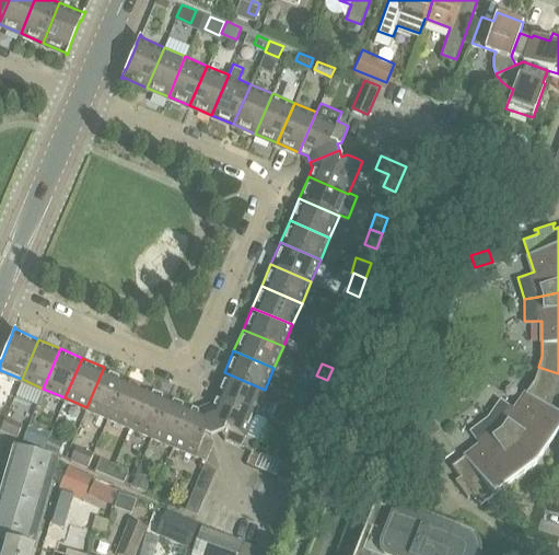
[(126,377),(104,367),(86,407),(108,416),(126,377)]
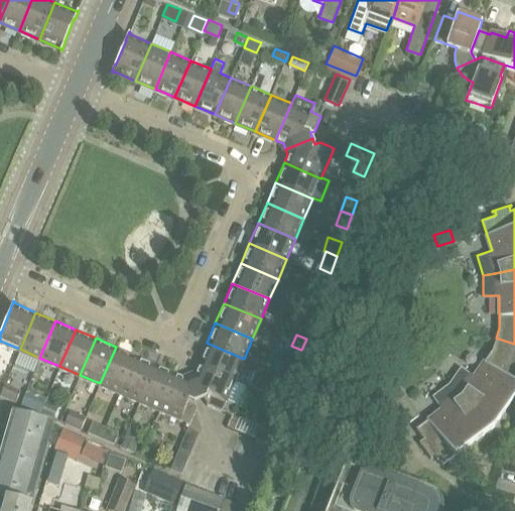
[(458,390),(493,425),(514,393),(514,344),(496,338),(492,349),(475,374),(462,365),(448,382),(458,390)]
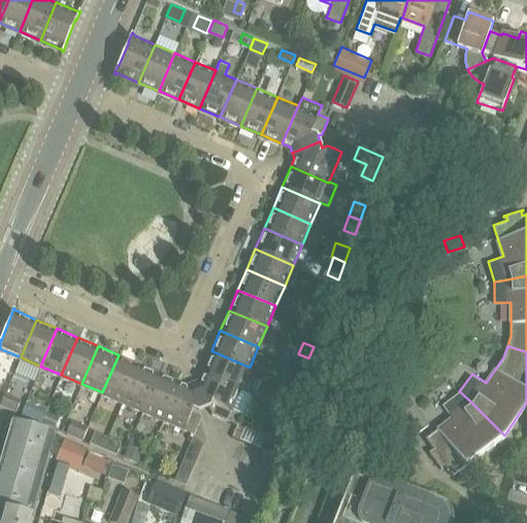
[(202,371),(240,388),(250,367),(211,351),(202,371)]
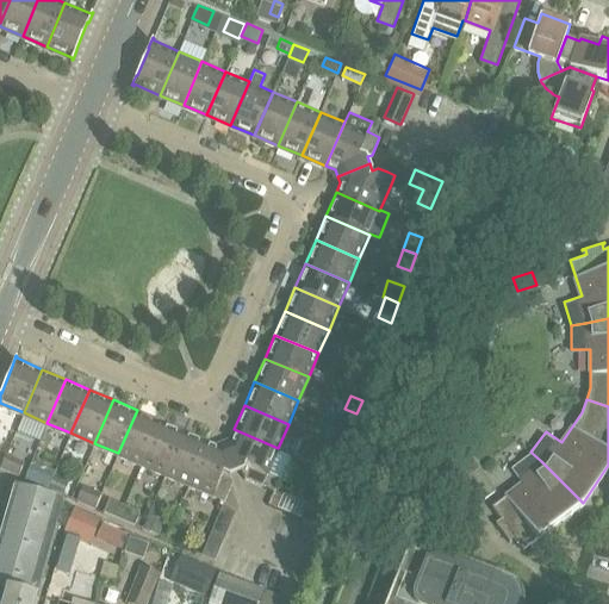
[(160,419),(137,410),(118,453),(142,464),(160,419)]
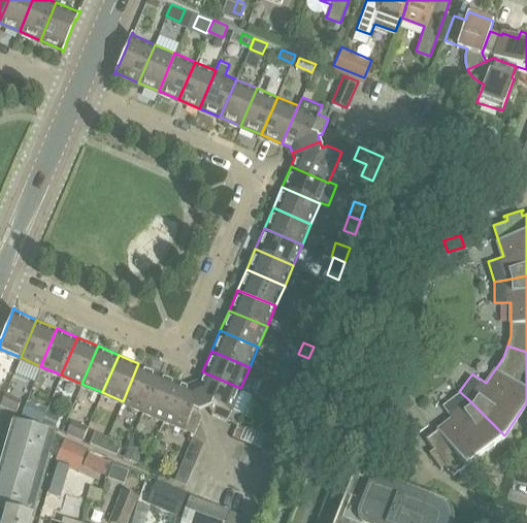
[(159,371),(138,363),(123,401),(143,410),(159,371)]
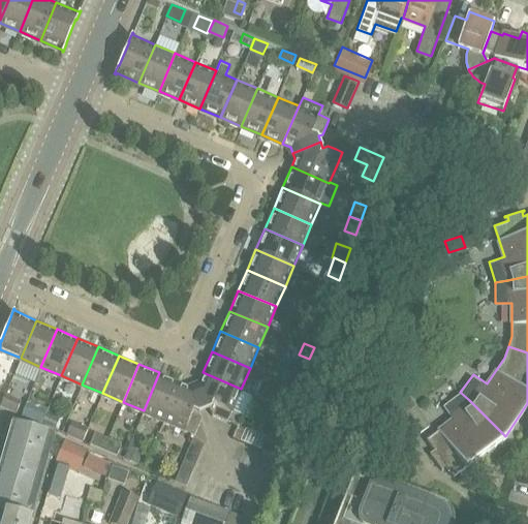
[(180,381),(159,372),(144,410),(163,420),(180,381)]
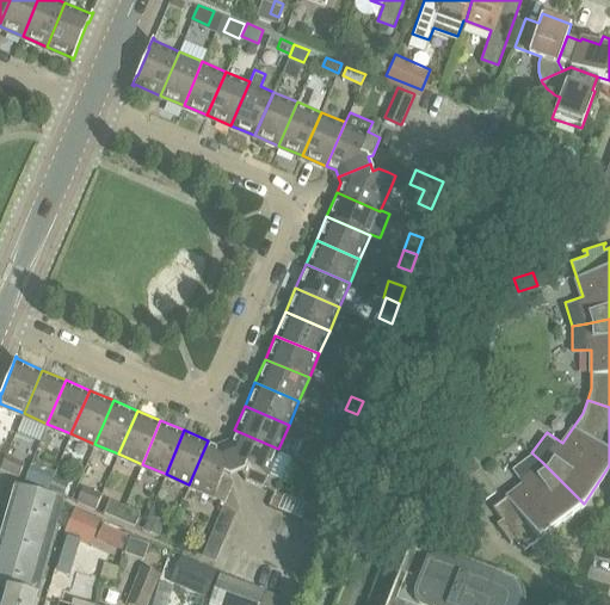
[(230,439),(223,442),(236,474),(244,471),(246,476),(263,485),(278,449),(234,430),(230,439)]
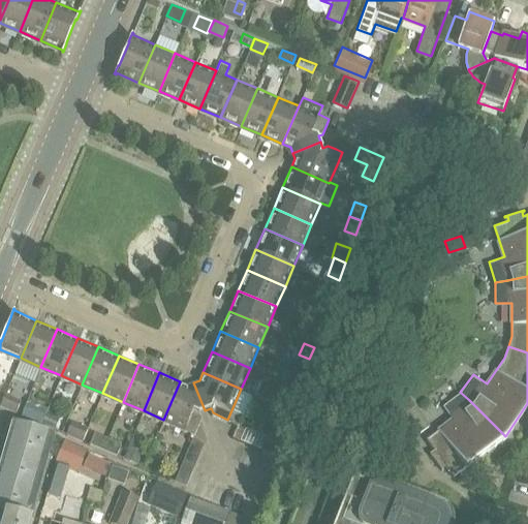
[(297,373),(291,383),(299,387),(303,375),(297,373)]
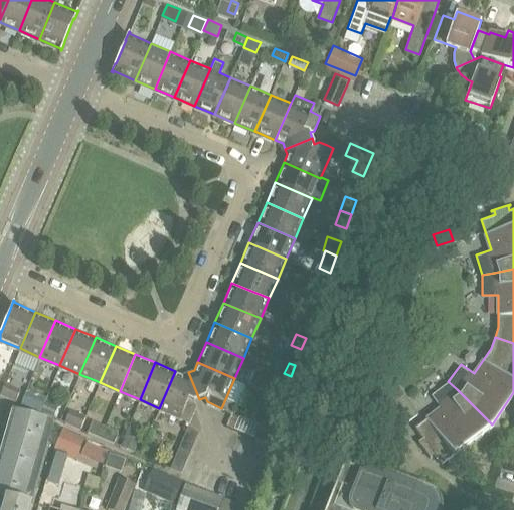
[(183,374),(175,371),(159,408),(189,421),(196,406),(194,402),(199,399),(188,372),(183,374)]
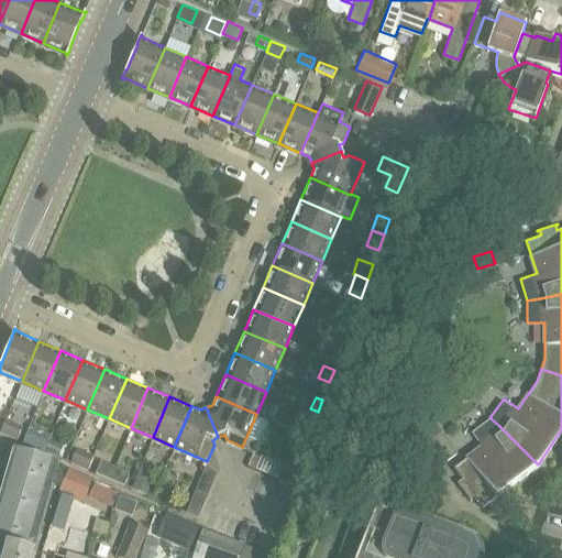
[(7,417),(1,429),(18,437),(23,425),(7,417)]
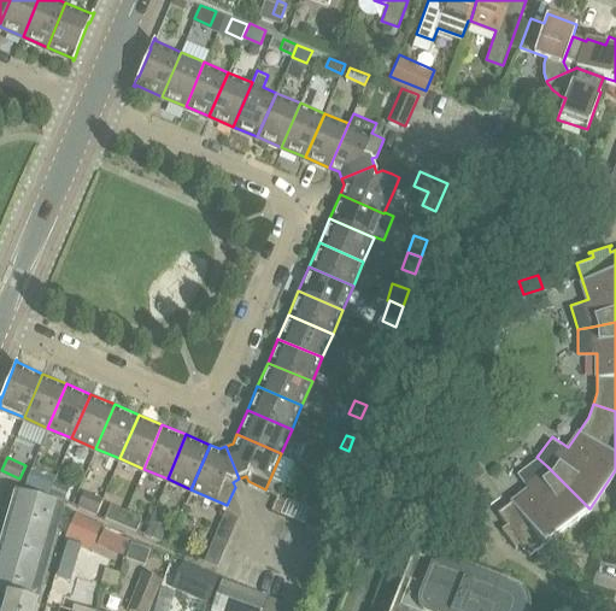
[(520,540),(529,553),(590,509),(547,466),(537,457),(517,470),(529,487),(498,511),(509,524),(504,528),(503,526),(502,527),(516,546),(517,545),(516,542),(520,540)]
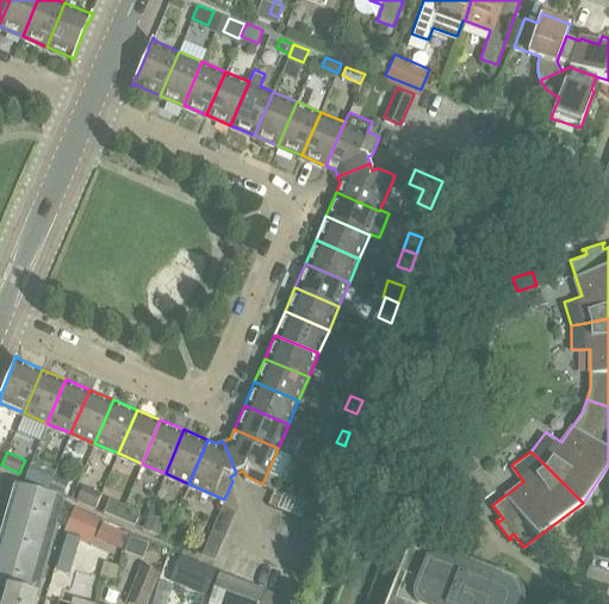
[(48,485),(55,467),(45,462),(37,480),(48,485)]
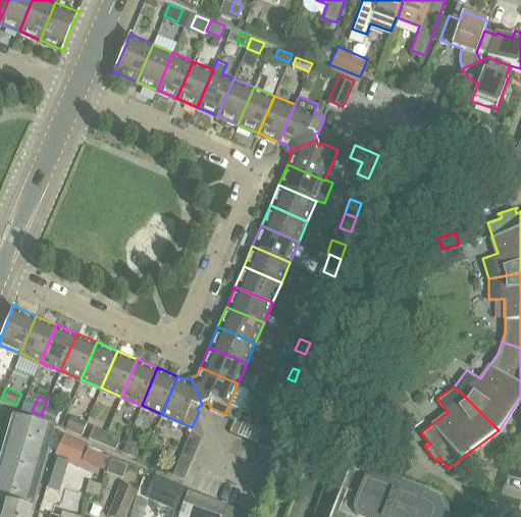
[(46,405),(41,415),(53,420),(57,410),(46,405)]
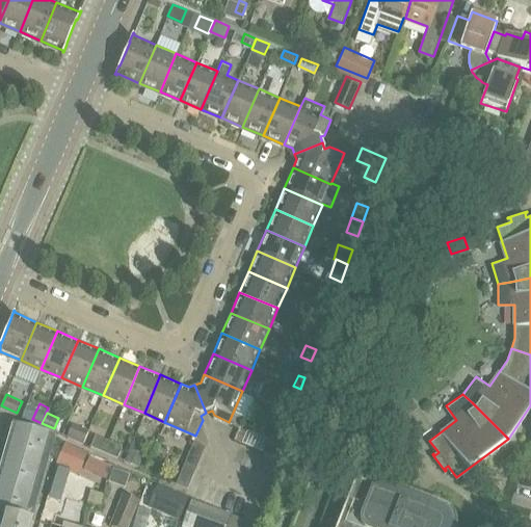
[(68,435),(72,437),(83,441),(89,425),(74,419),(68,435)]
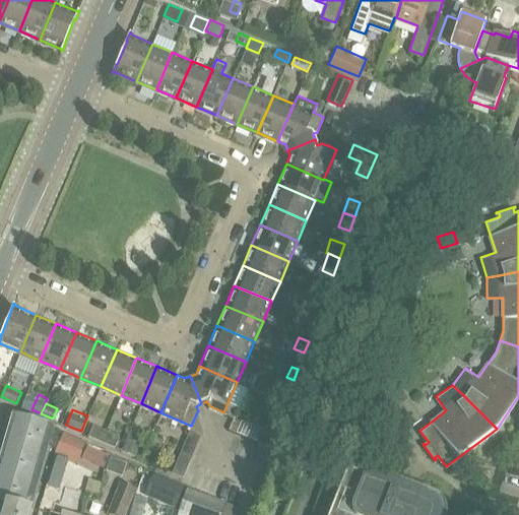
[(0,495),(7,498),(6,503),(31,510),(55,430),(47,428),(48,423),(12,412),(8,428),(11,429),(8,440),(4,439),(0,453),(4,454),(0,465),(0,495)]
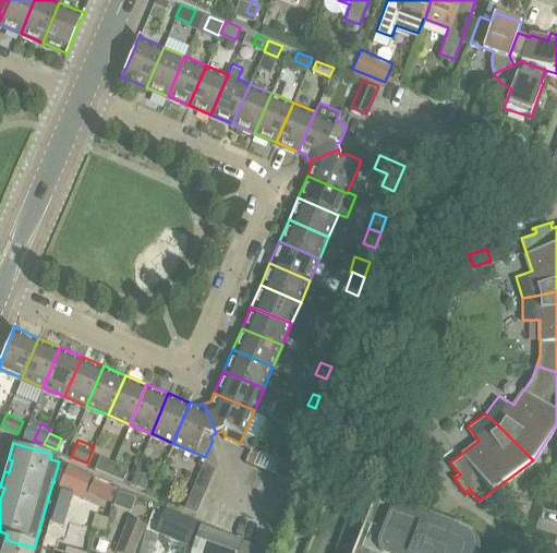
[(294,477),(299,465),(303,456),(287,449),(279,471),(294,477)]
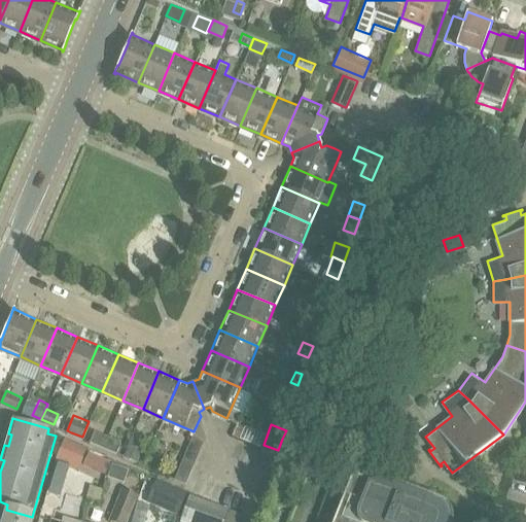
[(95,428),(90,440),(103,446),(108,435),(95,428)]
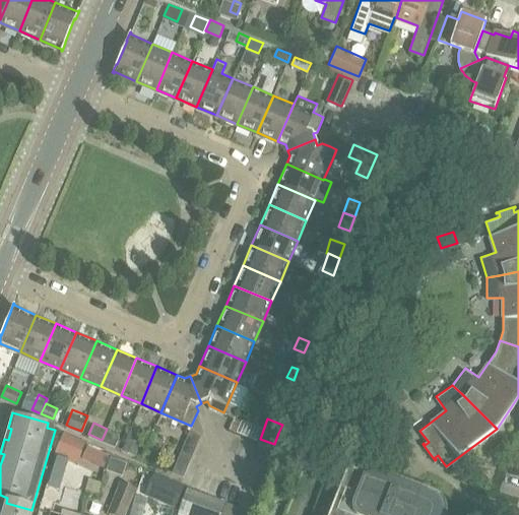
[(120,434),(107,429),(102,440),(115,445),(120,434)]
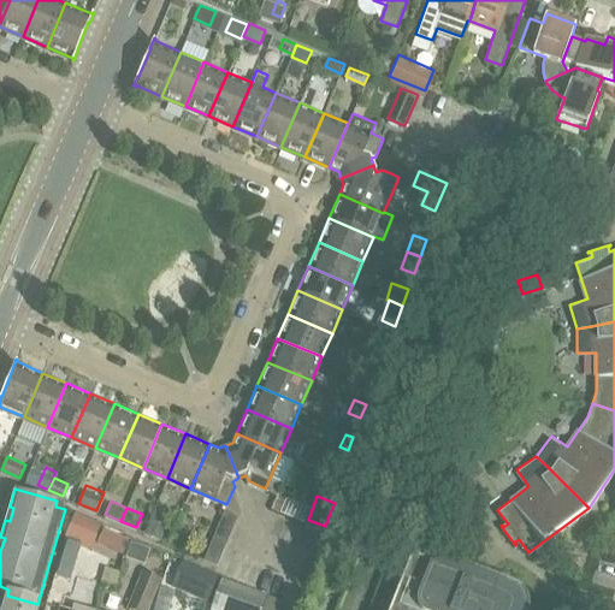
[(131,531),(76,510),(66,532),(122,554),(131,531)]
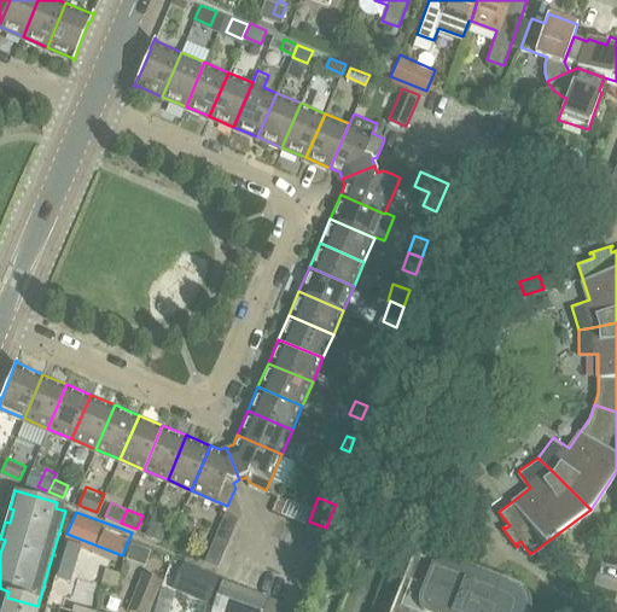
[(152,516),(146,531),(163,538),(170,523),(152,516)]
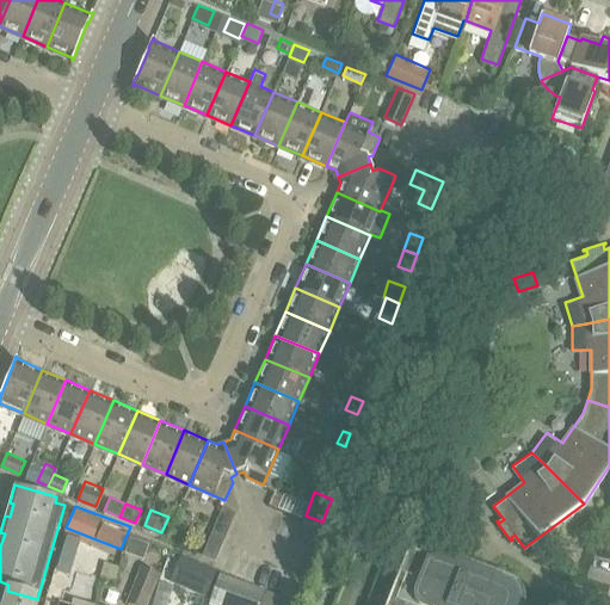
[(203,553),(216,559),(226,536),(213,531),(203,553)]
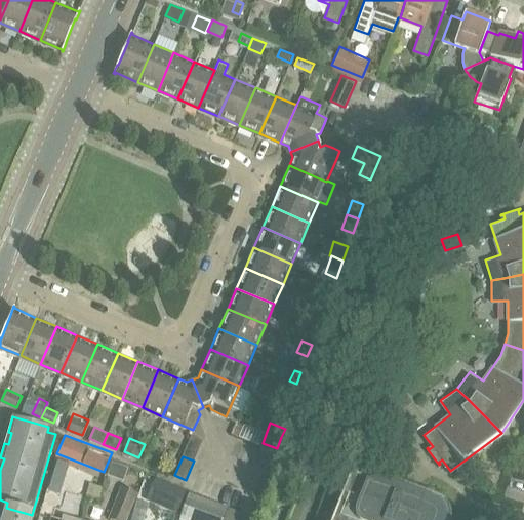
[(352,473),(354,469),(352,469),(331,519),(441,519),(441,518),(441,516),(441,514),(441,512),(440,511),(439,509),(437,508),(436,507),(434,506),(352,473)]
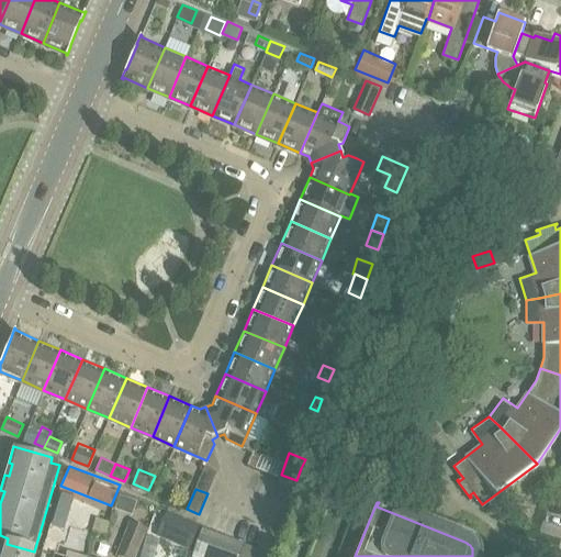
[(200,523),(167,509),(158,530),(191,543),(200,523)]
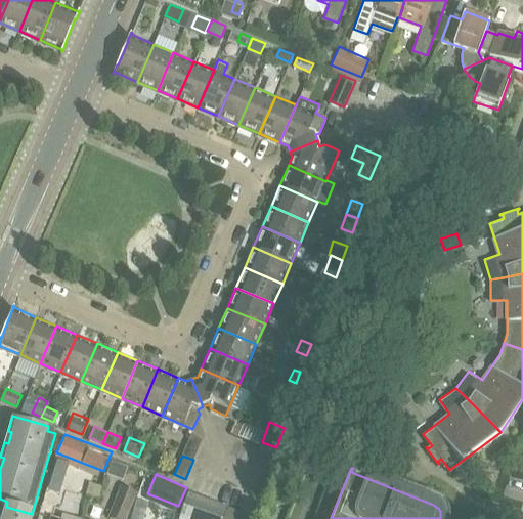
[(125,518),(136,490),(121,485),(109,515),(118,518),(125,518)]
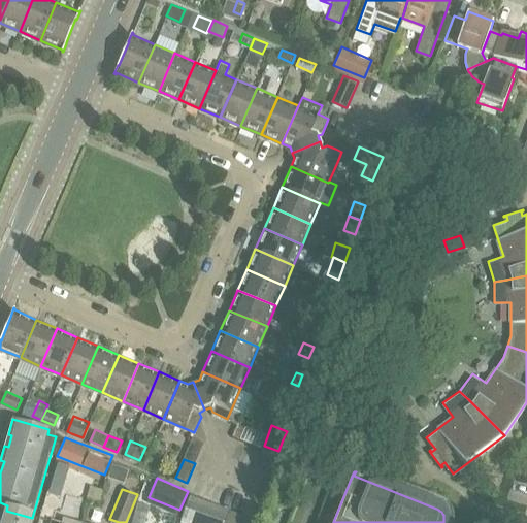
[(223,522),(229,509),(190,494),(182,518),(195,522),(223,522)]
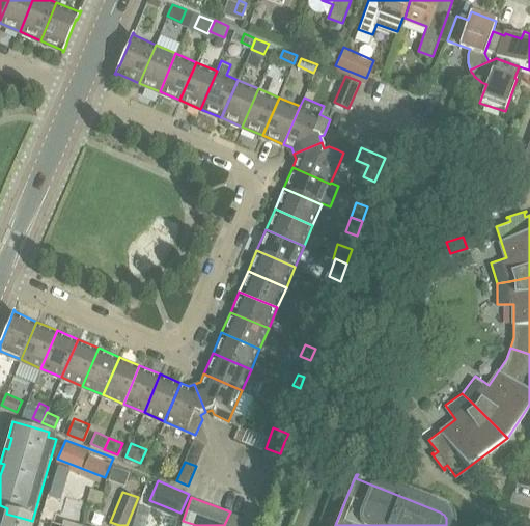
[(30,525),(32,521),(6,514),(5,514),(1,525),(30,525)]
